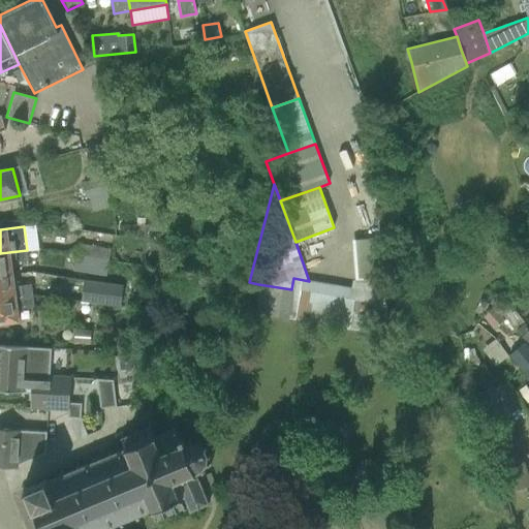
[(291,289),(287,319),(310,322),(386,335),(386,334),(378,237),(351,240),(354,278),(354,281),(352,280),(350,287),(309,281),(293,278),(291,289)]
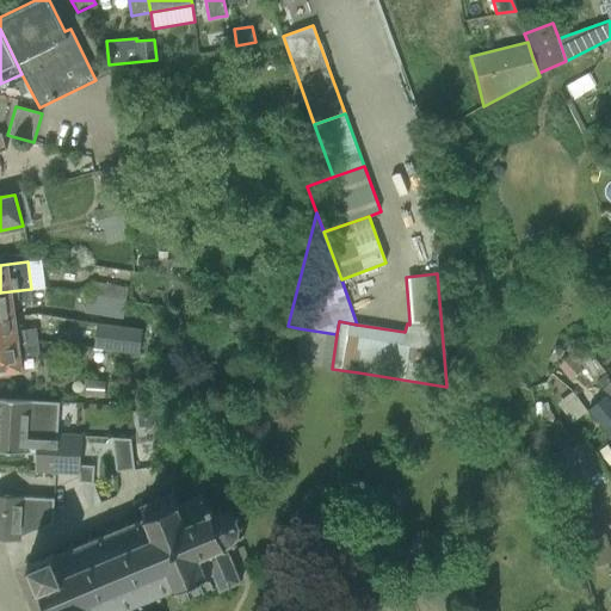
[(90,282),(87,295),(125,302),(128,288),(90,282)]
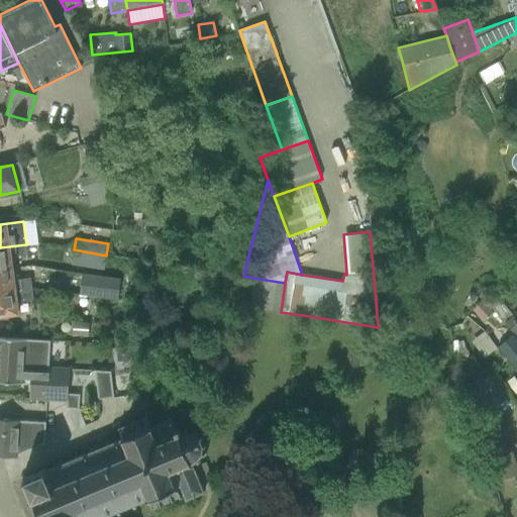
[(26,244),(0,247),(0,270),(12,269),(11,257),(12,257),(27,255),(26,244)]
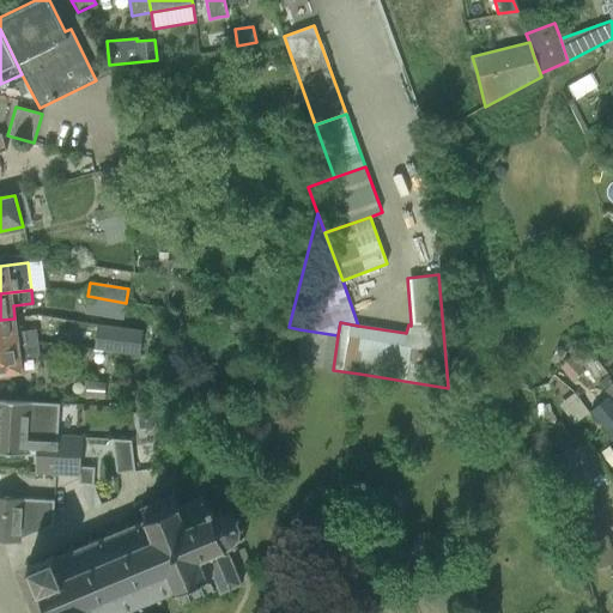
[(87,296),(84,314),(123,321),(126,303),(87,296)]
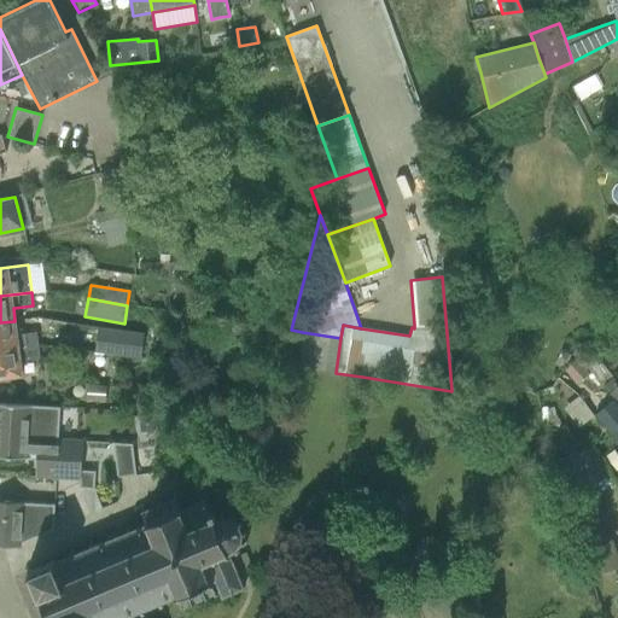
[(15,321),(0,322),(0,350),(39,345),(38,332),(17,336),(15,321)]
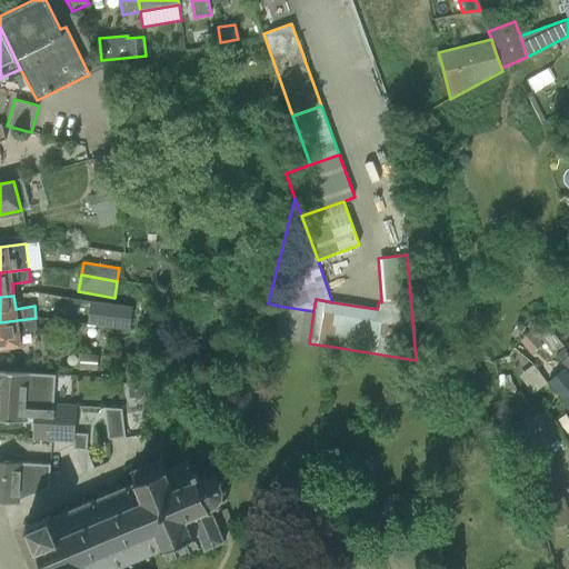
[(90,303),(87,326),(130,330),(132,308),(90,303)]
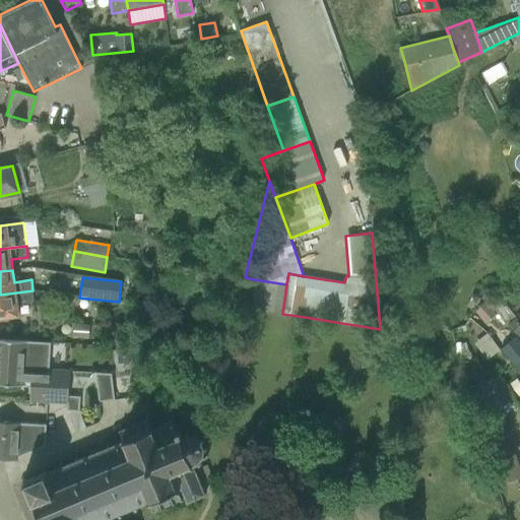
[(282,314),(286,284),(254,279),(249,308),(282,314)]
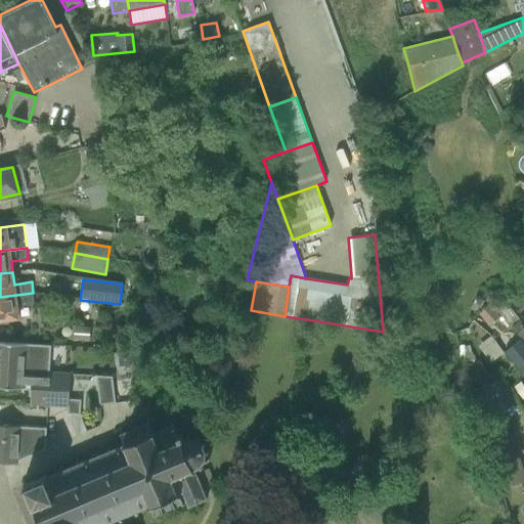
[(33,293),(0,297),(0,320),(18,318),(17,306),(34,304),(33,293)]
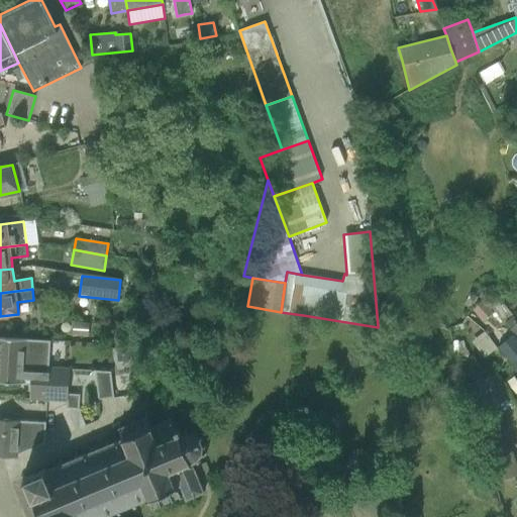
[(68,324),(68,331),(71,331),(71,337),(88,337),(89,324),(68,324)]
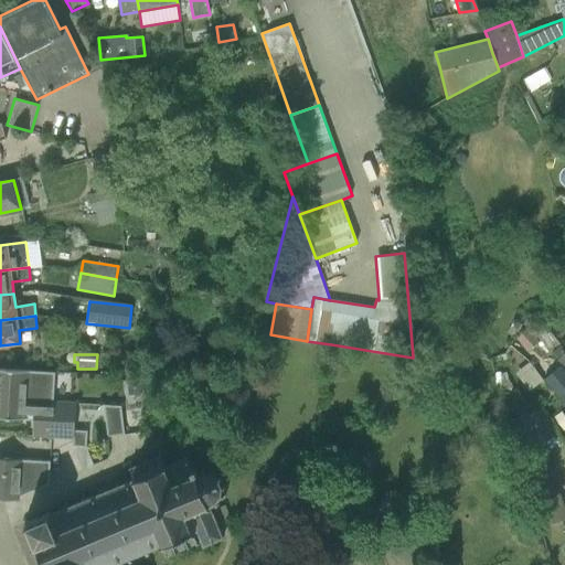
[(564,371),(560,365),(542,380),(564,406),(564,371)]
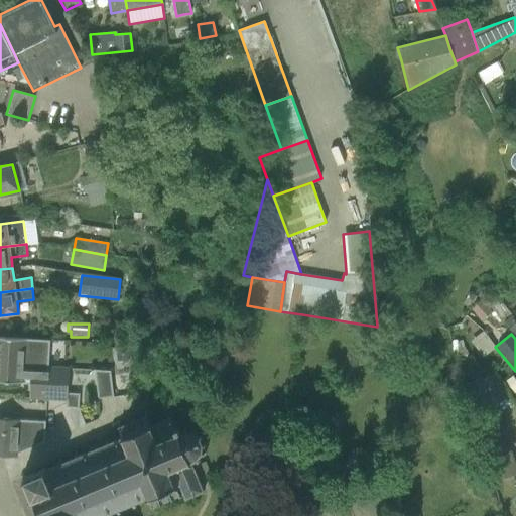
[(0,337),(0,364),(48,367),(49,340),(0,337)]
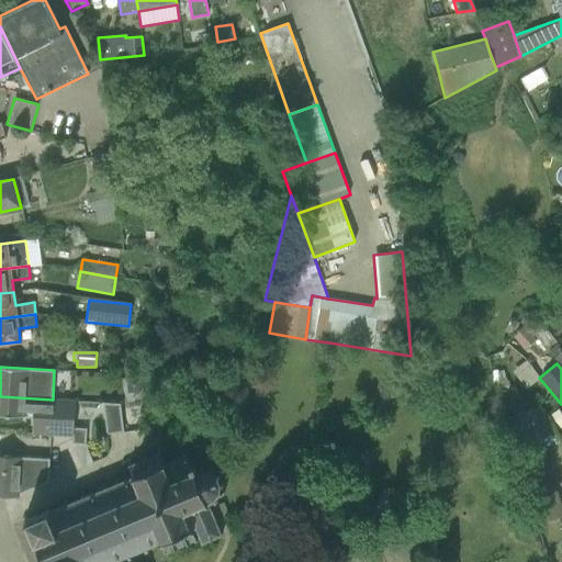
[(513,377),(495,382),(504,411),(521,405),(513,377)]
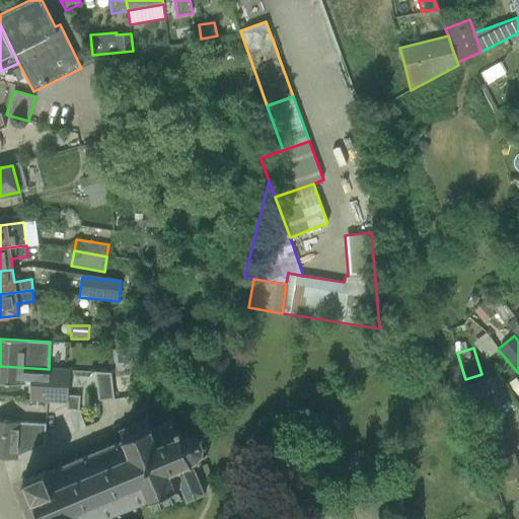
[(128,350),(117,352),(119,364),(130,362),(128,350)]
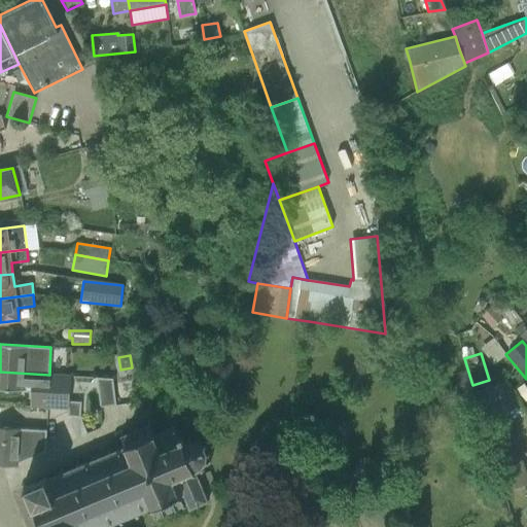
[(69,376),(49,375),(0,372),(0,389),(25,391),(25,388),(32,388),(31,407),(68,409),(67,417),(79,417),(80,402),(68,401),(69,376)]
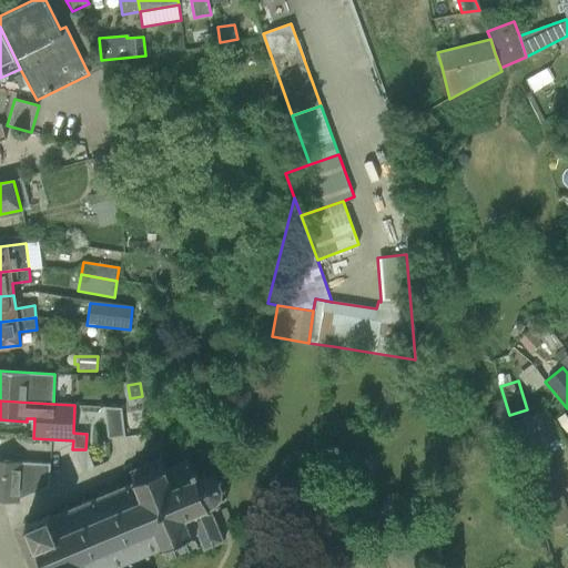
[(121,408),(103,407),(108,439),(124,437),(121,408)]
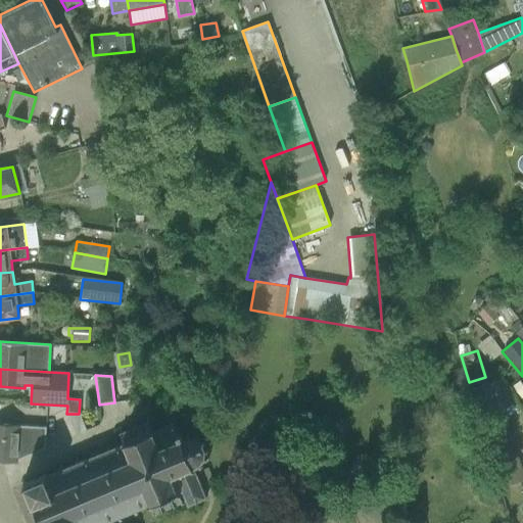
[(104,522),(105,522),(119,517),(120,521),(123,520),(121,516),(134,510),(136,515),(138,514),(136,510),(150,504),(153,512),(151,513),(151,515),(154,513),(155,516),(157,515),(156,513),(168,508),(169,511),(171,510),(170,508),(181,503),(182,505),(184,504),(183,502),(185,501),(185,498),(182,500),(179,491),(182,490),(188,505),(206,496),(193,466),(198,464),(200,467),(203,466),(201,463),(204,458),(208,460),(209,457),(205,456),(206,449),(209,449),(209,446),(205,447),(203,442),(206,440),(204,438),(201,440),(197,437),(198,433),(196,432),(195,436),(189,435),(189,432),(186,432),(187,436),(182,438),(181,435),(184,434),(182,430),(179,432),(175,422),(153,430),(150,423),(152,422),(151,420),(149,421),(148,418),(146,419),(147,422),(135,426),(135,424),(133,425),(134,427),(123,432),(122,429),(120,430),(121,433),(117,434),(119,436),(122,434),(125,442),(110,448),(108,444),(106,445),(108,449),(95,455),(93,450),(91,452),(93,456),(79,462),(78,458),(75,459),(77,463),(63,468),(61,464),(59,465),(61,469),(47,475),(47,474),(46,474),(46,473),(42,475),(43,476),(28,482),(28,481),(24,482),(25,483),(22,484),(25,488),(26,487),(32,502),(30,502),(39,522),(104,522)]
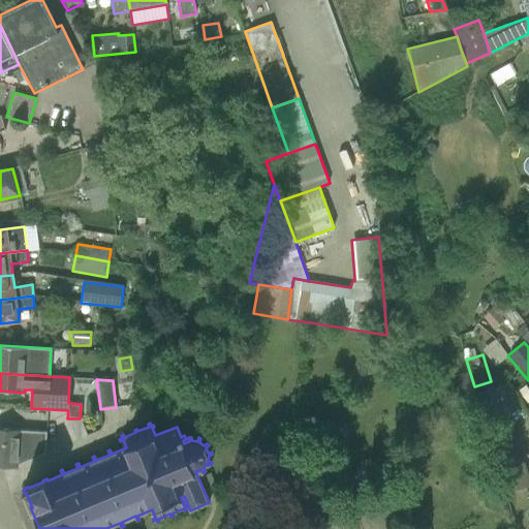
[(512,423),(486,432),(497,468),(524,460),(512,423)]
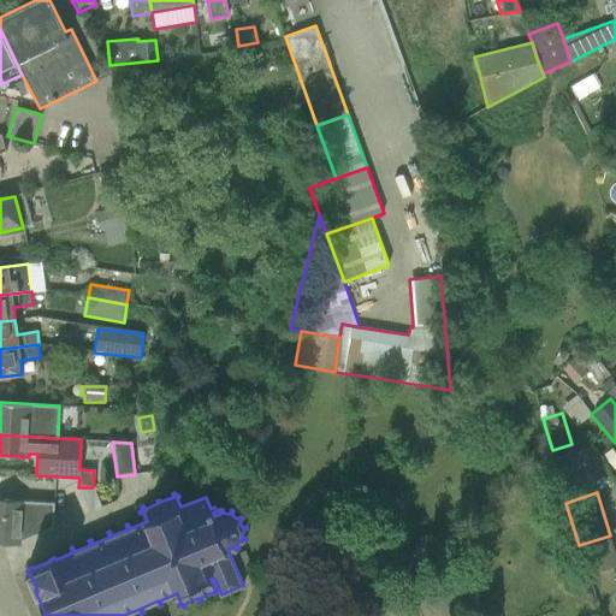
[(0,543),(21,545),(21,543),(53,528),(54,503),(0,499),(0,543)]
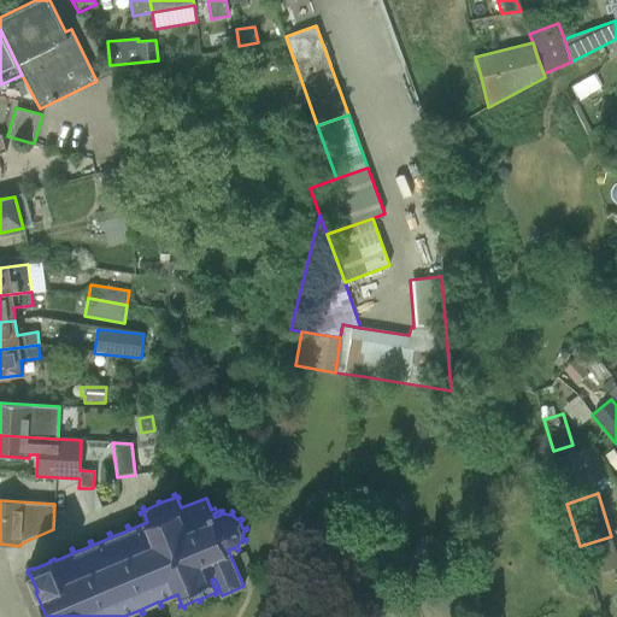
[(616,554),(611,536),(580,546),(589,576),(616,566),(616,554)]
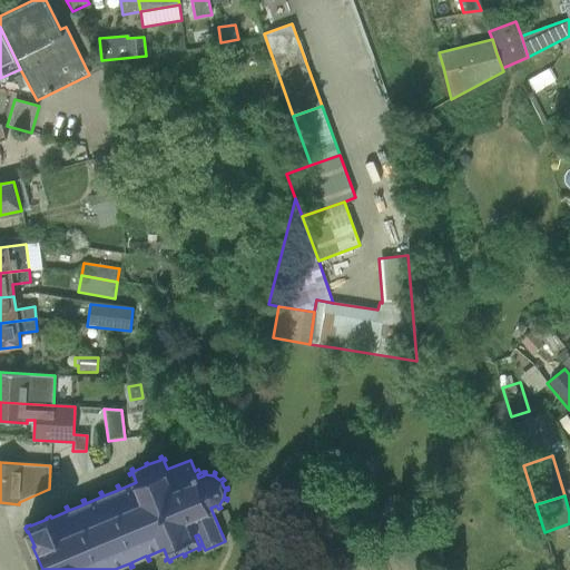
[(432,569),(425,550),(389,563),(390,569),(432,569)]
